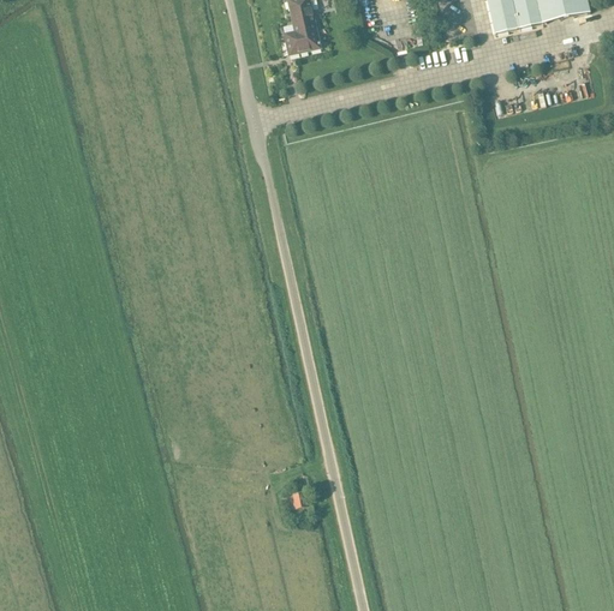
[(287,0),(291,18),(313,13),(310,0),(287,0)]
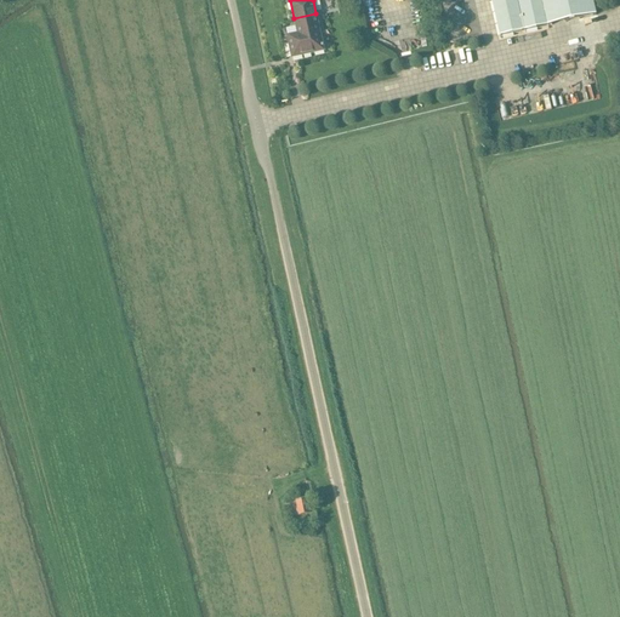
[(493,0),(500,33),(596,12),(592,0),(493,0)]
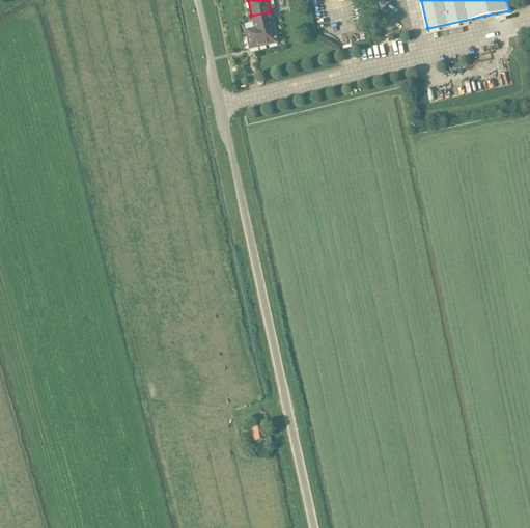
[(276,40),(270,11),(251,16),(253,26),(249,27),(250,34),(246,34),(249,47),(276,40)]
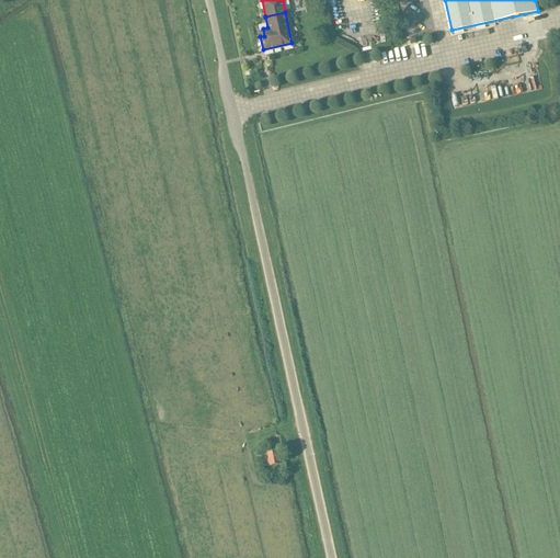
[(496,106),(501,101),(494,97),(491,102),(496,106)]
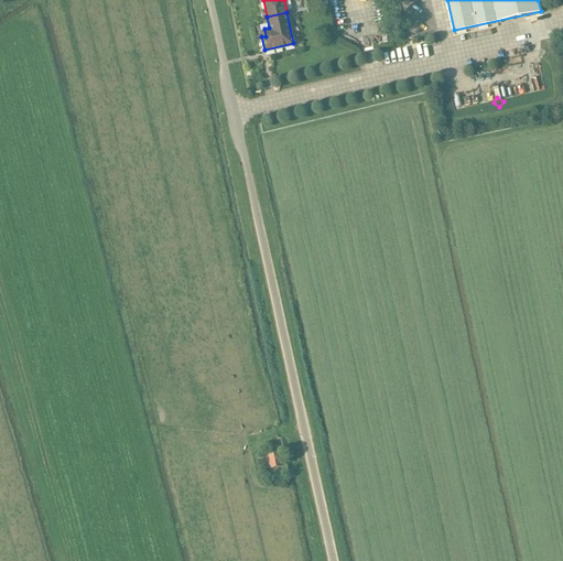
[(278,451),(268,453),(270,465),(281,463),(278,451)]
